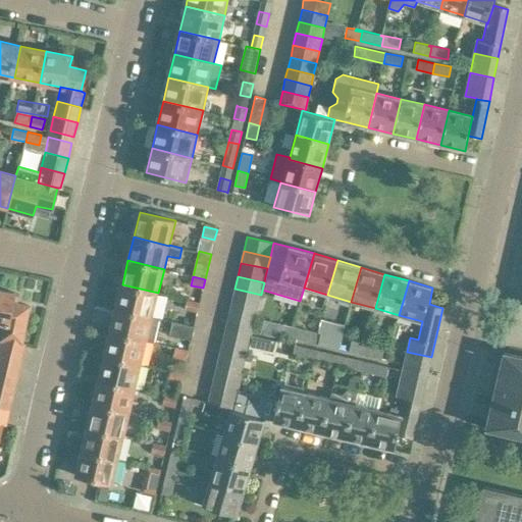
[(153,316),(158,293),(122,284),(116,308),(153,317),(153,316)]
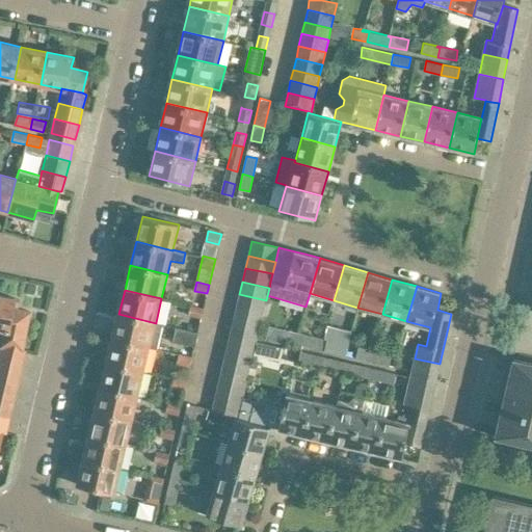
[(17,297),(0,294),(0,328),(4,329),(1,345),(1,346),(25,351),(29,335),(25,335),(30,312),(14,309),(17,297)]
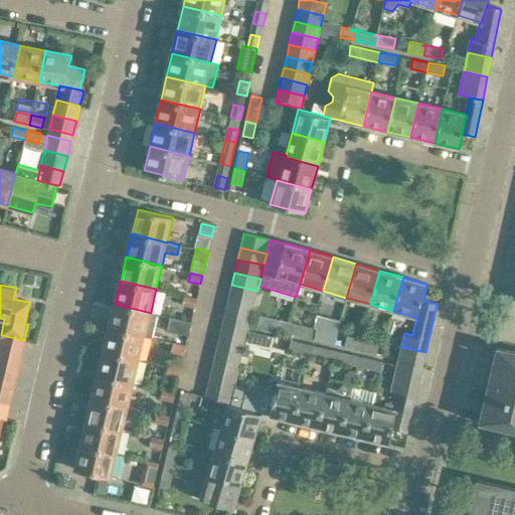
[(254,303),(258,291),(231,285),(228,297),(254,303)]
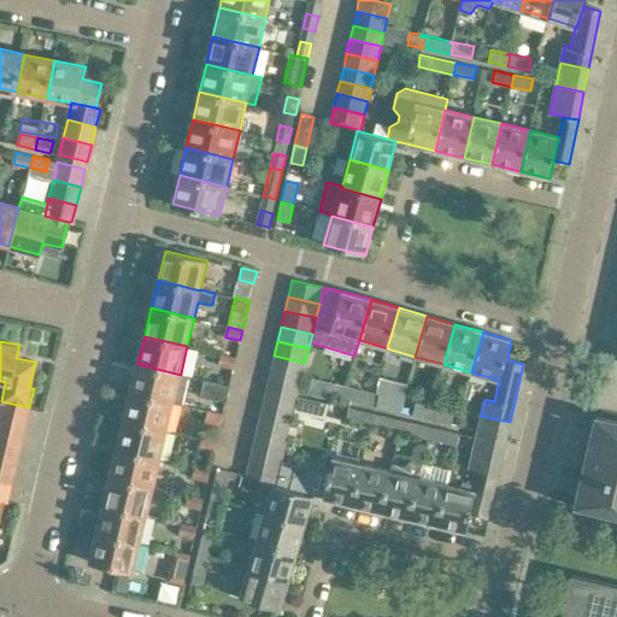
[(218,365),(234,369),(236,357),(222,353),(218,365)]
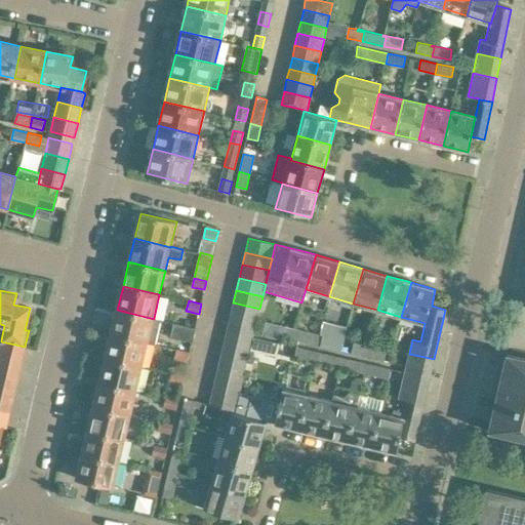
[(256,322),(259,309),(233,303),(230,316),(256,322)]
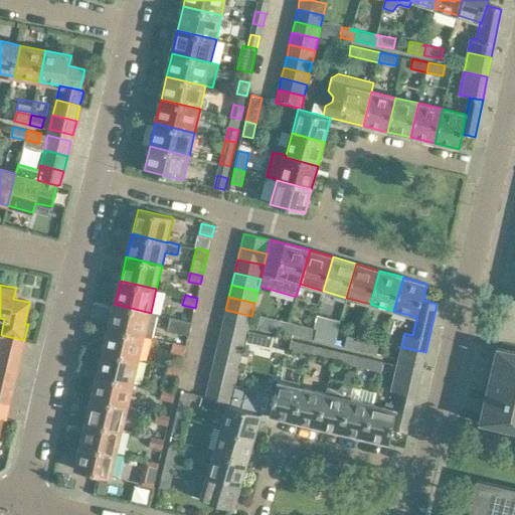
[(153,337),(158,315),(158,313),(151,312),(151,313),(115,304),(109,328),(145,336),(145,335),(153,337)]
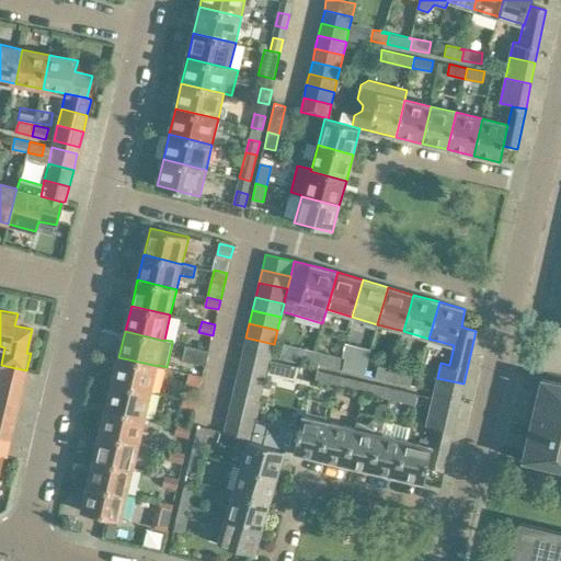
[(271,357),(274,344),(245,338),(242,351),(271,357)]
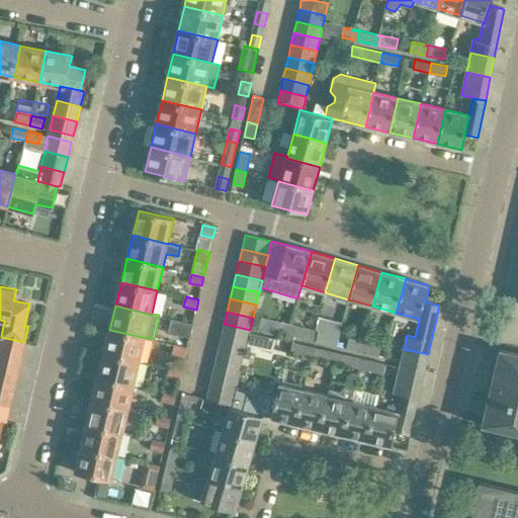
[(190,337),(193,324),(171,319),(169,332),(190,337)]
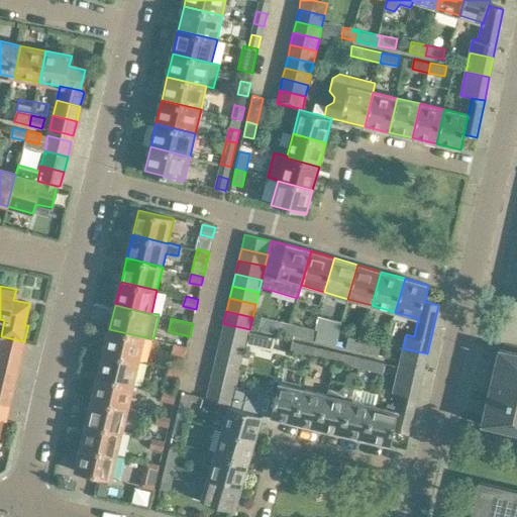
[(295,335),(297,324),(281,321),(278,331),(295,335)]
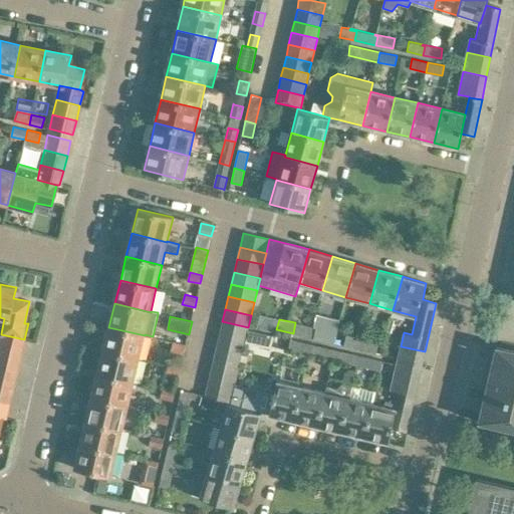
[(245,340),(248,327),(222,321),(220,334),(245,340)]
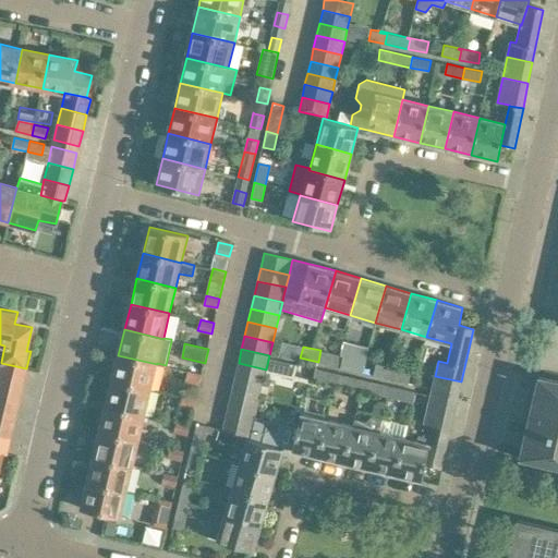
[(340,366),(342,355),(320,350),(318,362),(340,366)]
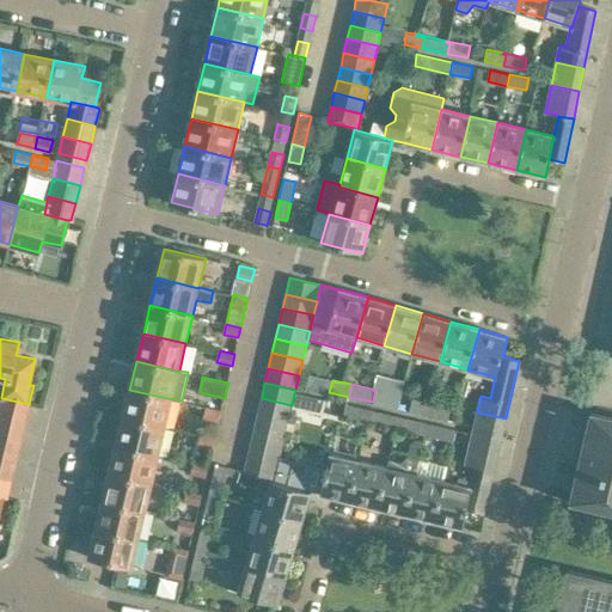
[(165,428),(172,399),(129,390),(123,417),(165,428)]
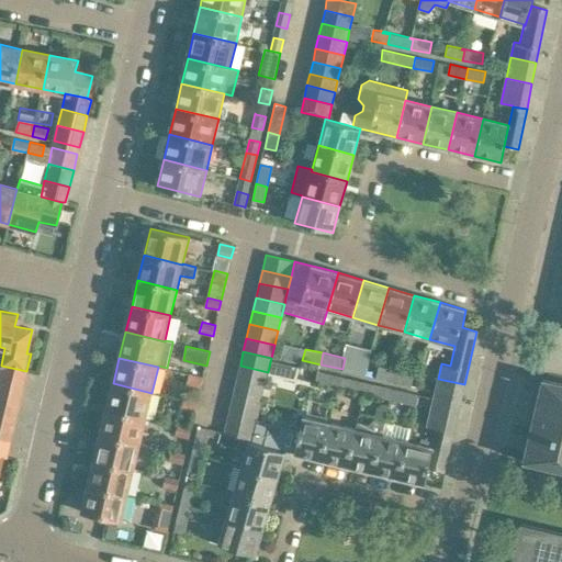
[(363,361),(345,358),(343,369),(360,373),(363,361)]
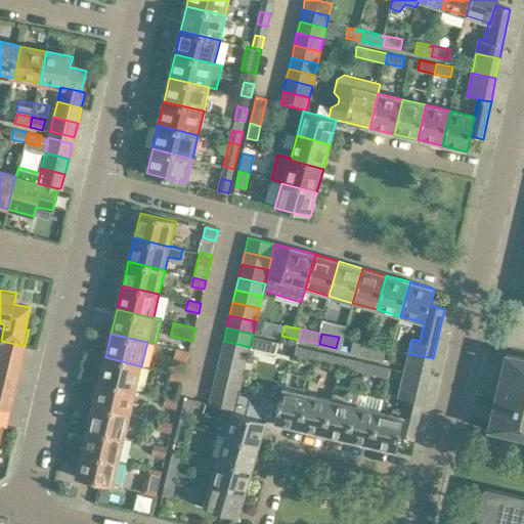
[(0,355),(22,361),(25,346),(1,341),(1,340),(0,340),(0,355)]
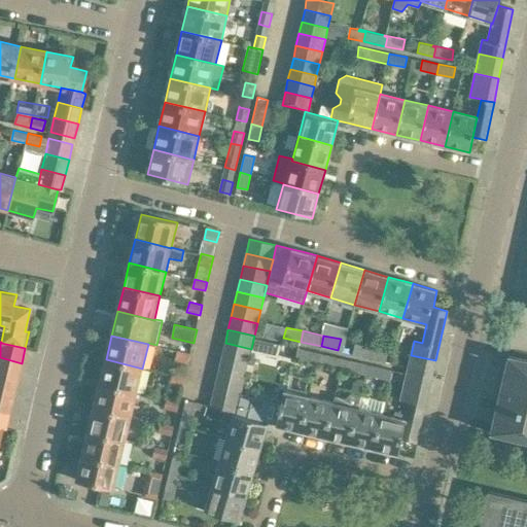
[(248,361),(251,349),(225,343),(222,355),(248,361)]
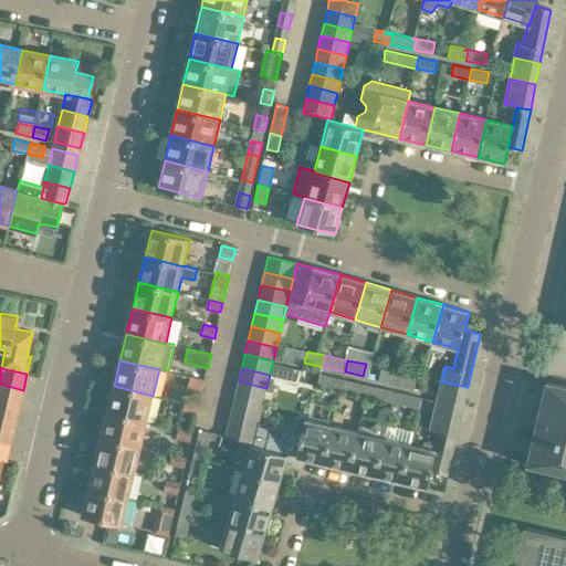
[(397,384),(400,373),(381,368),(379,379),(397,384)]
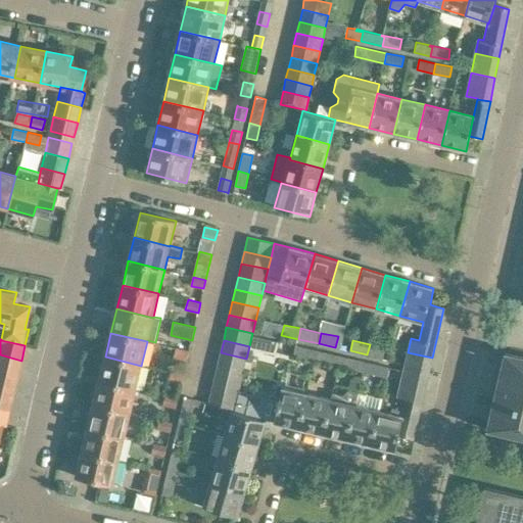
[(315,361),(317,349),(296,344),(293,355),(315,361)]
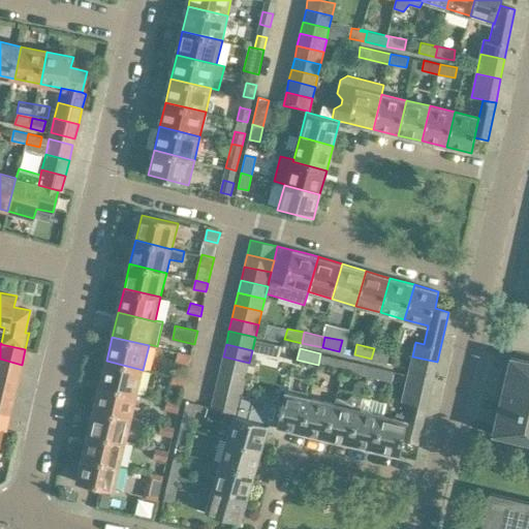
[(390,352),(374,348),(371,359),(387,363),(390,352)]
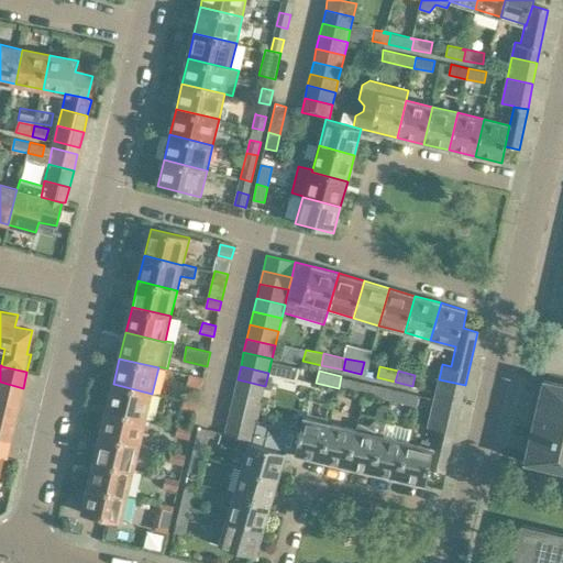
[(201,388),(203,376),(190,374),(187,385),(201,388)]
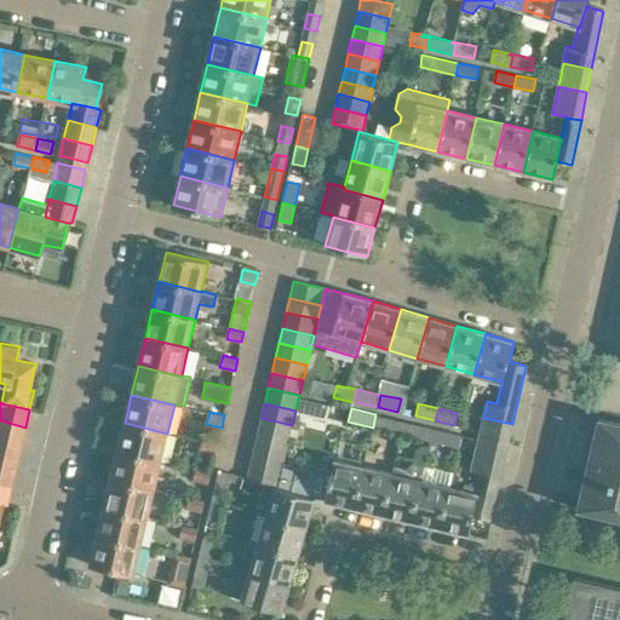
[(392,431),(396,419),(375,414),(373,428),(392,431)]
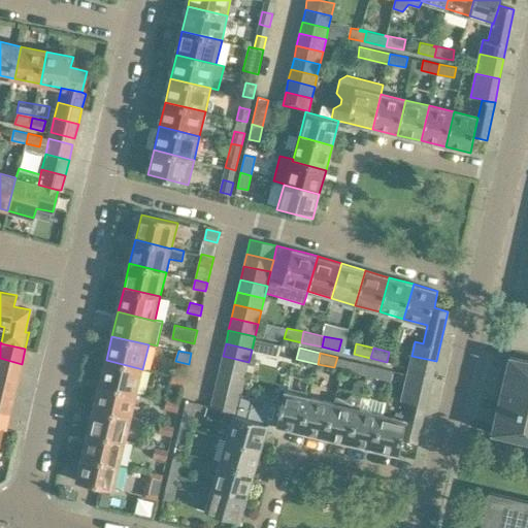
[(245,374),(249,362),(223,356),(220,368),(245,374)]
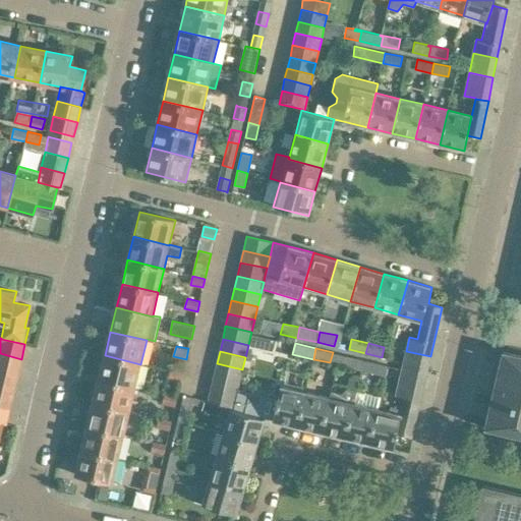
[(427,368),(430,356),(406,351),(403,363),(427,368)]
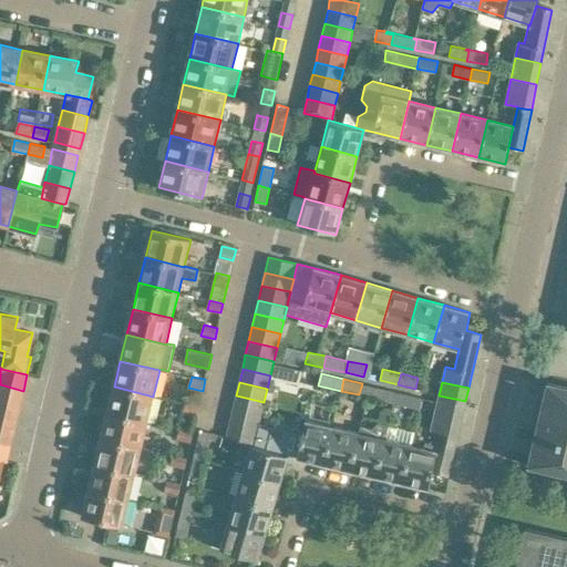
[(566,387),(548,382),(529,464),(566,473),(566,387)]
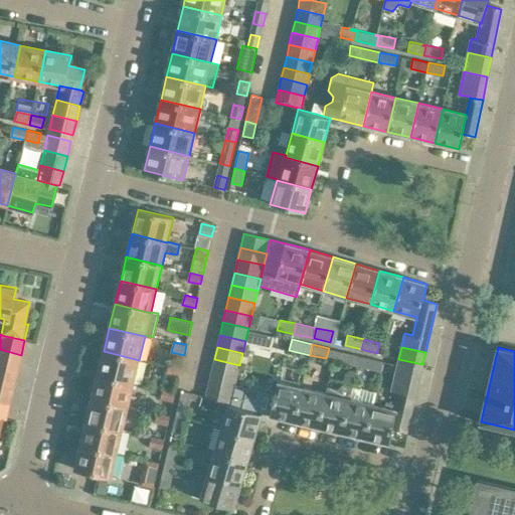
[(21,355),(0,349),(0,365),(18,370),(21,355)]
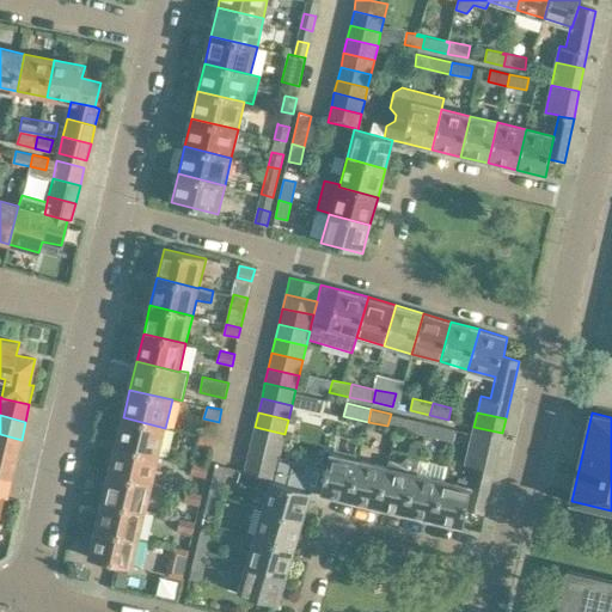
[(159,456),(165,428),(123,417),(116,445),(159,456)]
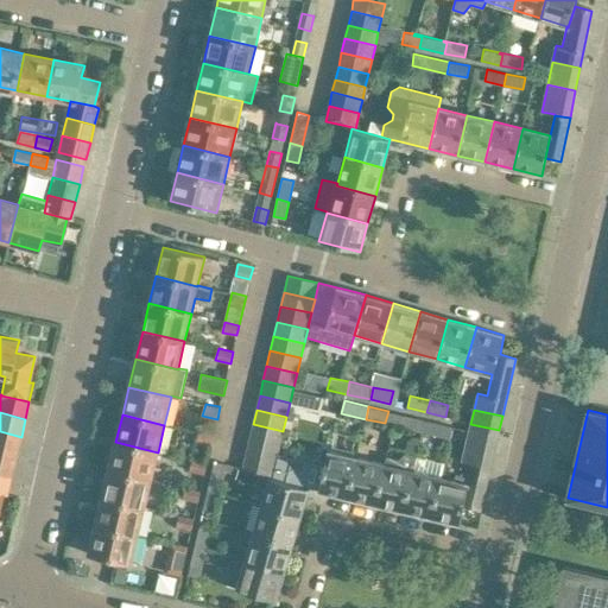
[(422,432),(425,419),(405,415),(403,428),(422,432)]
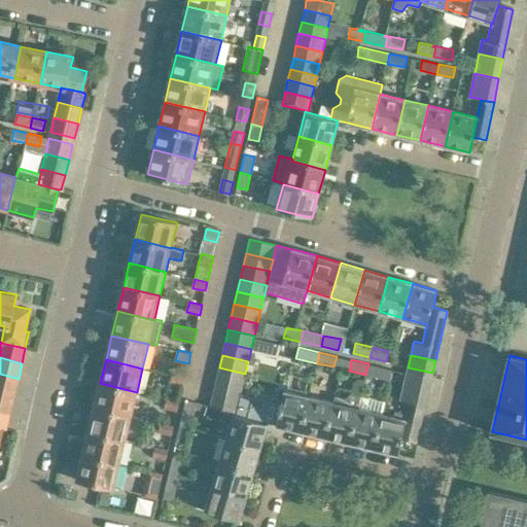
[(390,380),(392,370),(369,363),(365,375),(390,380)]
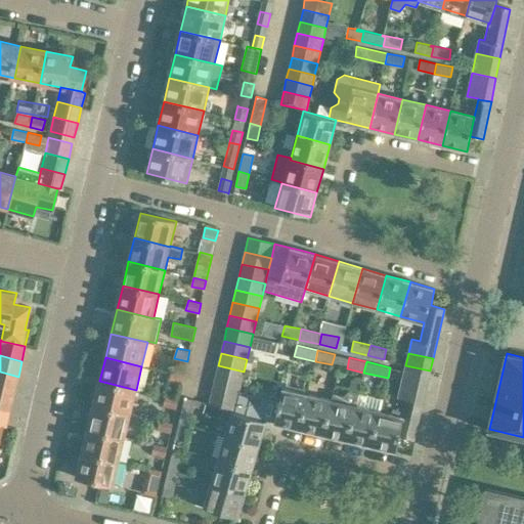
[(241,385),(244,372),(218,365),(215,379),(241,385)]
